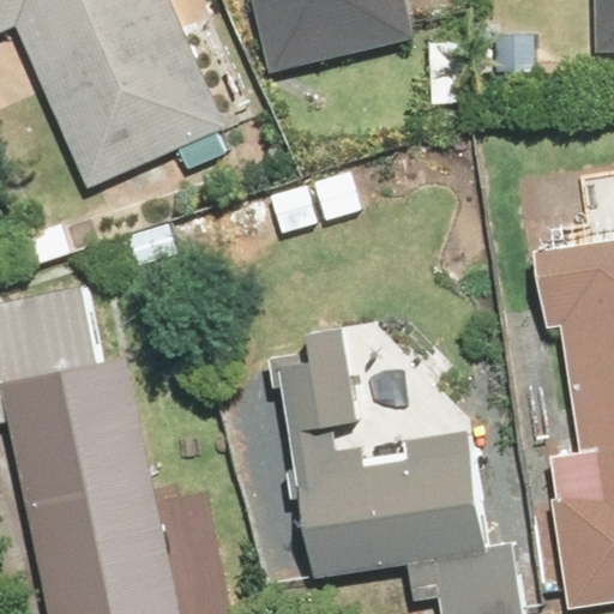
[(0,0),(0,32),(17,26),(90,192),(228,132),(169,0),(0,0)]
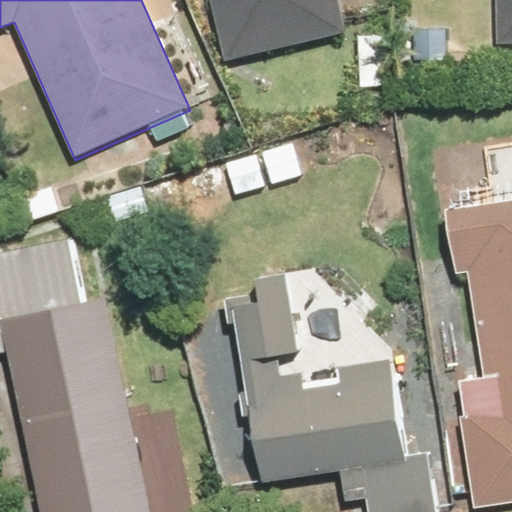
[(207,0),(224,63),(346,32),(337,0),(207,0)]
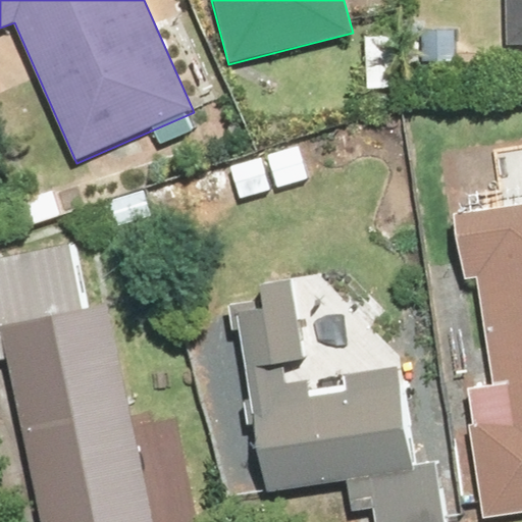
[(521,47),(521,0),(506,0),(508,48),(521,47)]
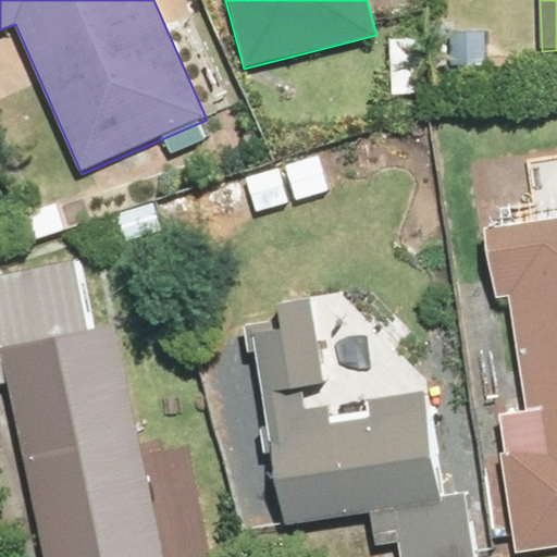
[(556,219),(485,230),(496,301),(511,299),(528,410),(499,415),(506,453),(500,454),(516,555),(556,548),(556,219)]
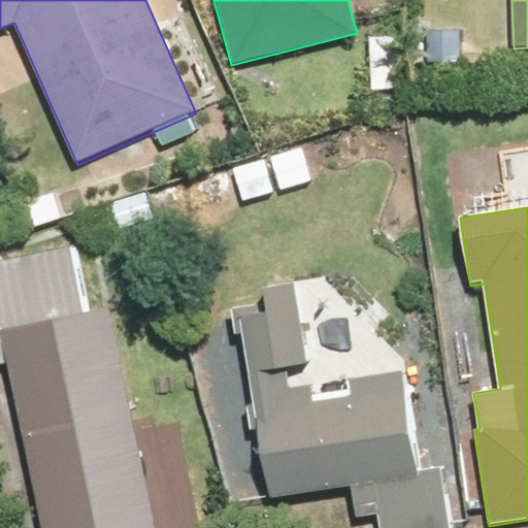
[(155,527),(109,304),(87,309),(74,246),(0,261),(0,368),(6,367),(38,527),(155,527)]
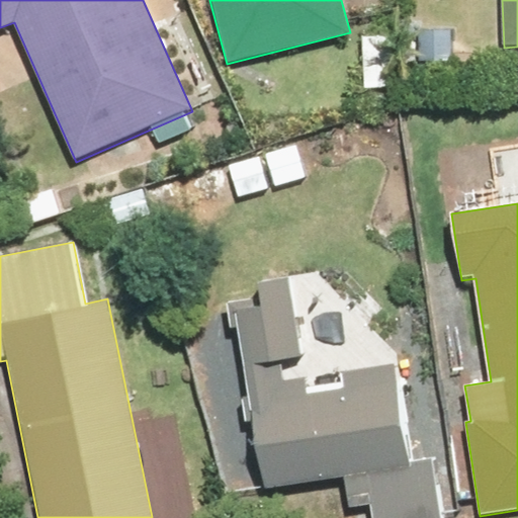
[(370,506),(372,517),(439,517),(430,458),(421,460),(410,391),(405,392),(402,372),(396,373),(394,364),(338,373),(341,391),(307,396),(304,378),(284,382),(280,362),(300,358),(287,274),(256,279),(260,304),(233,309),(263,491),(344,478),(349,509),(370,506)]
